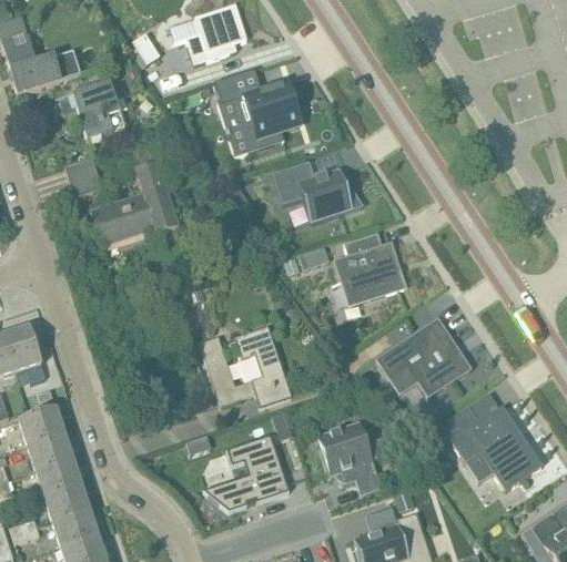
[(249,40),(238,6),(196,19),(202,34),(188,39),(195,65),(238,52),(235,44),(249,40)]
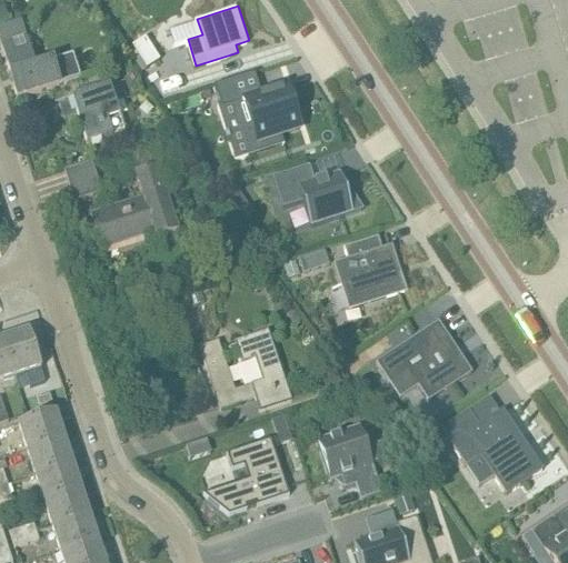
[(21,20),(0,26),(0,34),(2,41),(26,33),(21,20)]
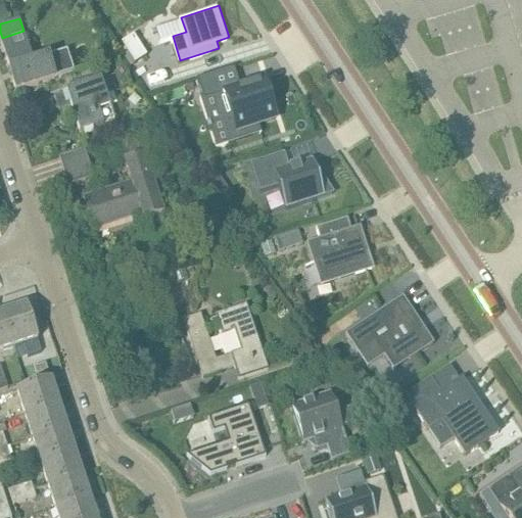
[(134,32),(123,40),(123,41),(136,60),(137,60),(148,53),(147,52),(135,32),(134,32)]
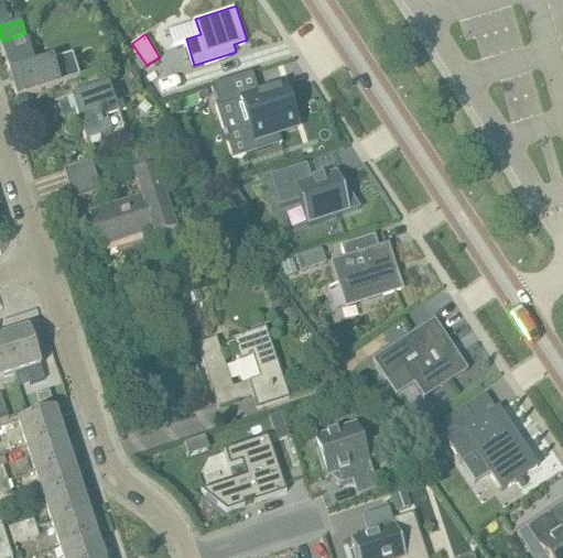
[(30,45),(6,53),(12,70),(11,72),(18,95),(80,74),(73,51),(35,64),(30,45)]
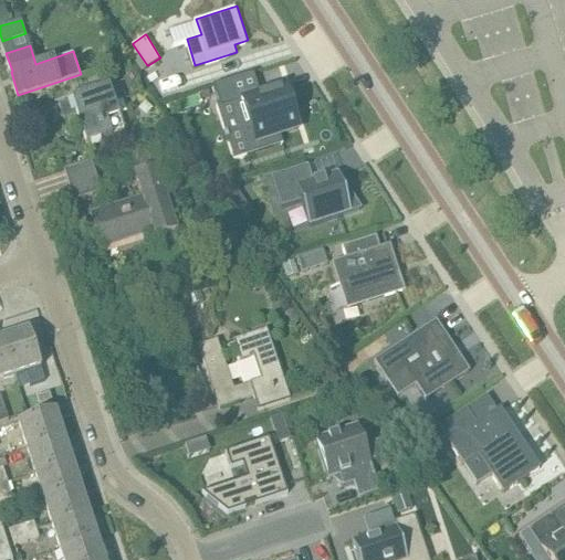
[(255,69),(216,82),(222,104),(238,99),(247,127),(242,128),(249,150),(282,139),(280,130),(300,124),(286,82),(262,90),(255,69)]
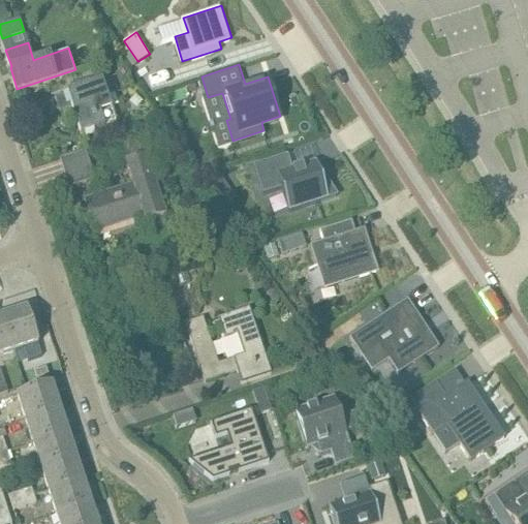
[(82,131),(116,120),(117,120),(101,71),(79,80),(80,86),(56,93),(60,108),(73,103),(82,131)]
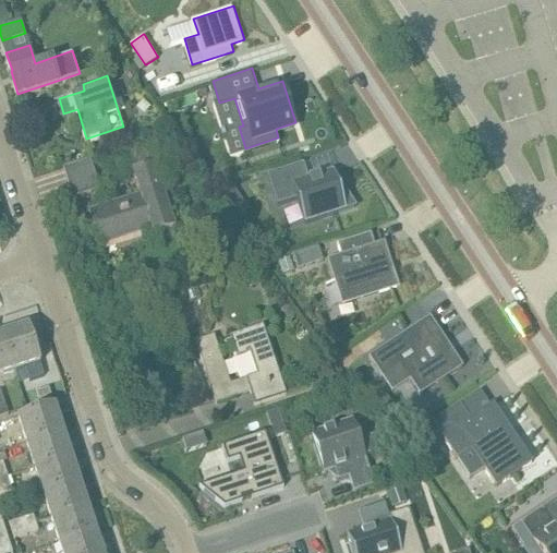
[(74,194),(101,185),(91,154),(64,164),(74,194)]
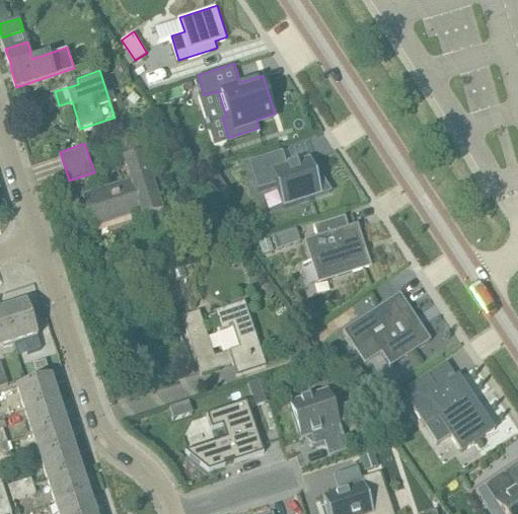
[(163,217),(161,210),(162,209),(143,149),(124,155),(131,178),(83,194),(93,225),(113,219),(141,209),(143,215),(147,214),(149,221),(163,217)]
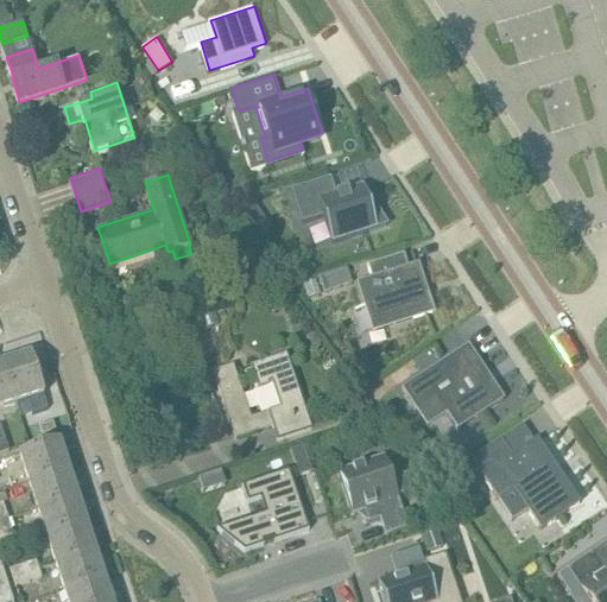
[(332,175),(292,187),(303,220),(324,214),(333,240),(390,222),(364,182),(336,190),(332,175)]
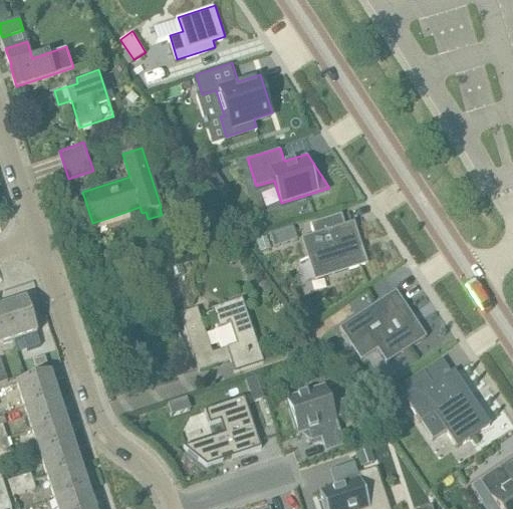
[(213,166),(203,172),(212,186),(222,179),(213,166)]
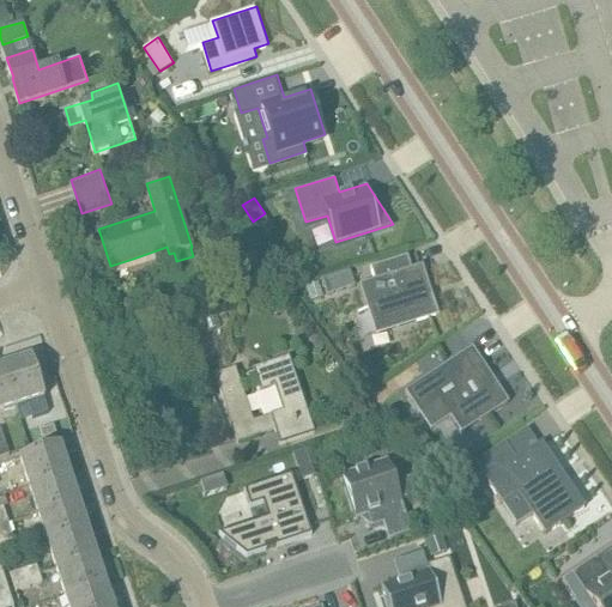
[(377,279),(364,283),(380,329),(437,309),(423,263),(413,267),(408,252),(373,263),(377,279)]
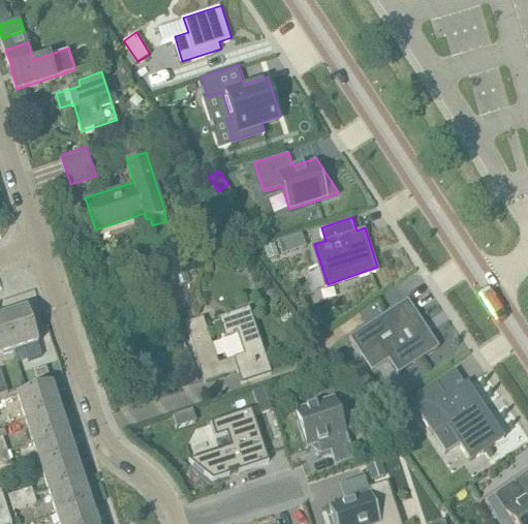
[(290,234),(279,238),(283,251),(296,247),(290,234)]
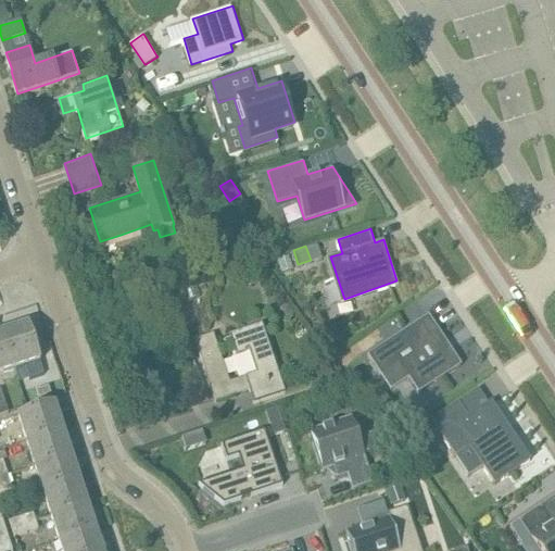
[(463,362),(430,312),(369,352),(382,373),(400,360),(420,390),(463,362)]
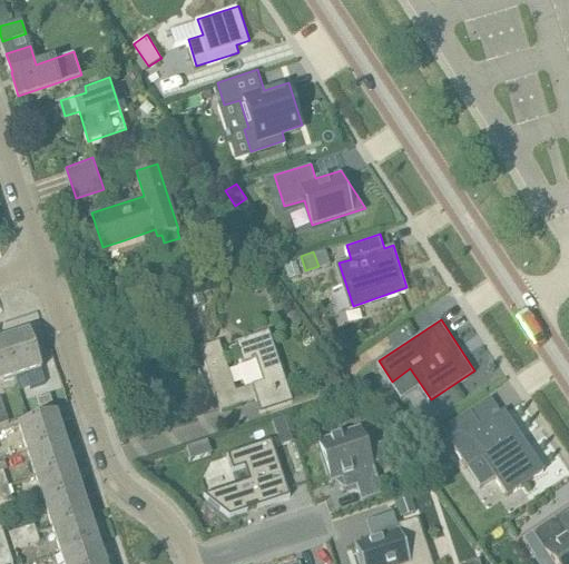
[(30,329),(5,337),(17,374),(42,366),(30,329)]
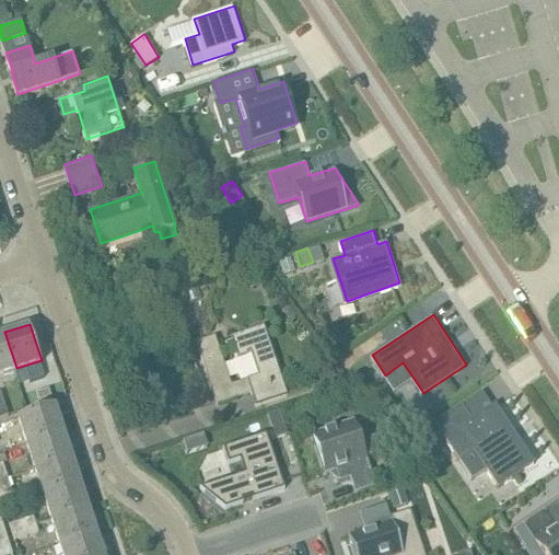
[(251,386),(256,403),(288,392),(265,324),(232,335),(239,356),(245,378),(232,382),(216,333),(197,337),(218,402),(236,395),(235,392),(251,386)]
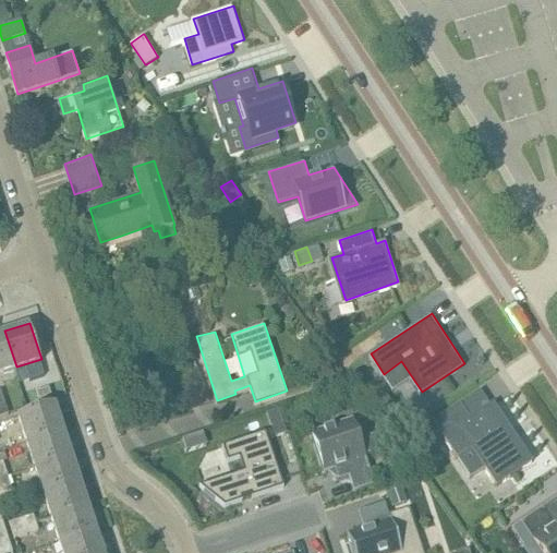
[(4,331),(0,332),(0,372),(16,367),(4,331)]
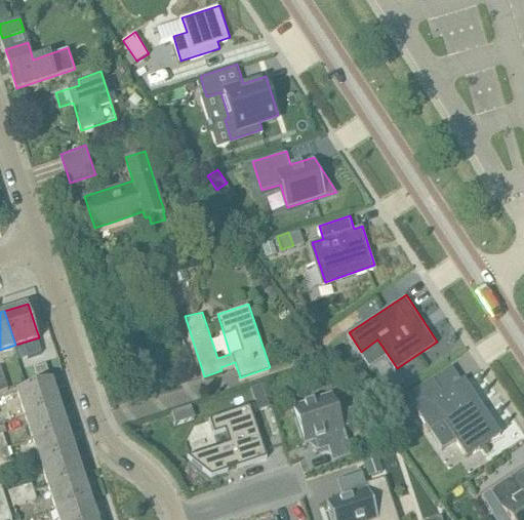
[(49,370),(47,363),(46,361),(35,365),(39,376),(50,372),(49,370)]
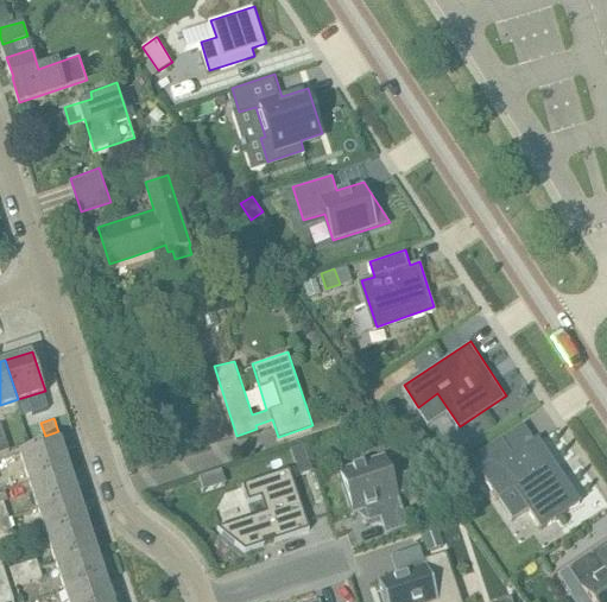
[(10,447),(1,420),(0,420),(0,442),(2,449),(10,447)]
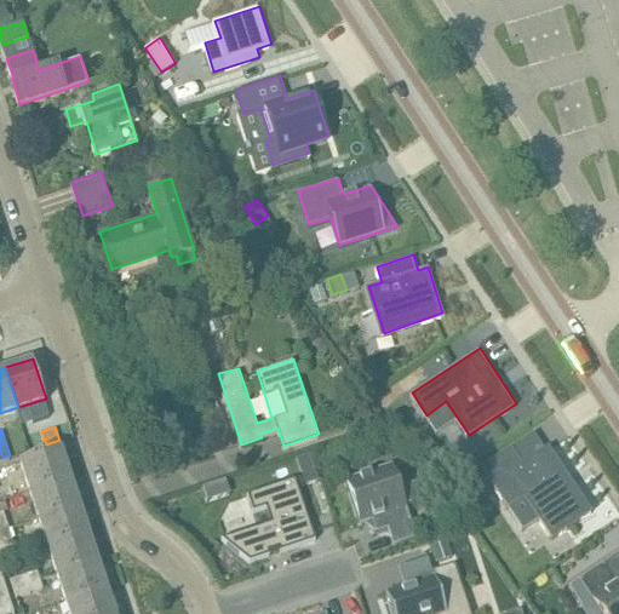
[(510,446),(482,465),(509,505),(525,494),(552,535),(592,509),(549,443),(521,463),(510,446)]
